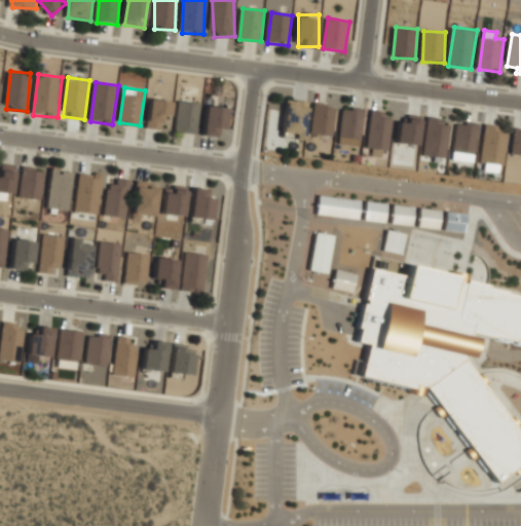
[(171,100),(149,101),(150,128),(161,127),(161,120),(172,120),(171,100)]
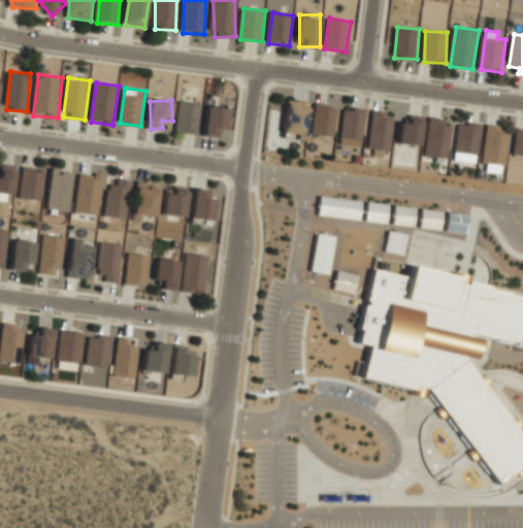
[(311,101),(288,100),(287,133),(299,134),(298,139),(308,139),(311,101)]
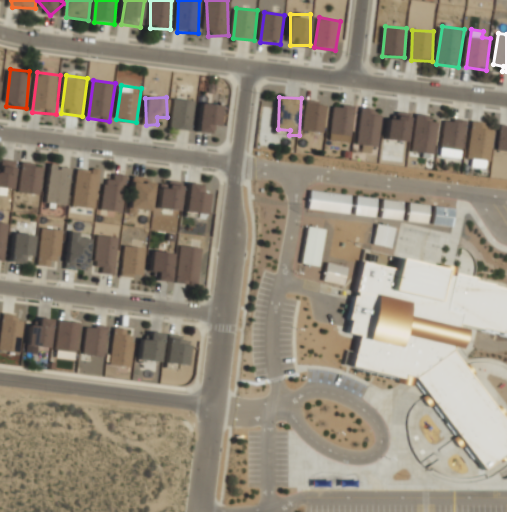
[(172,129),(192,131),(196,100),(175,98),(172,129)]
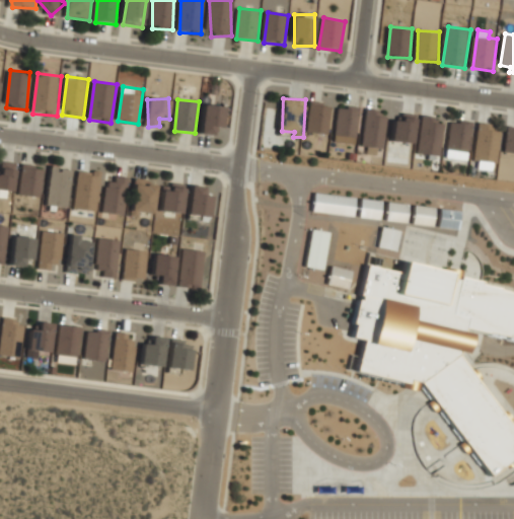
[(333,103),(311,102),(309,133),(332,134),(333,103)]
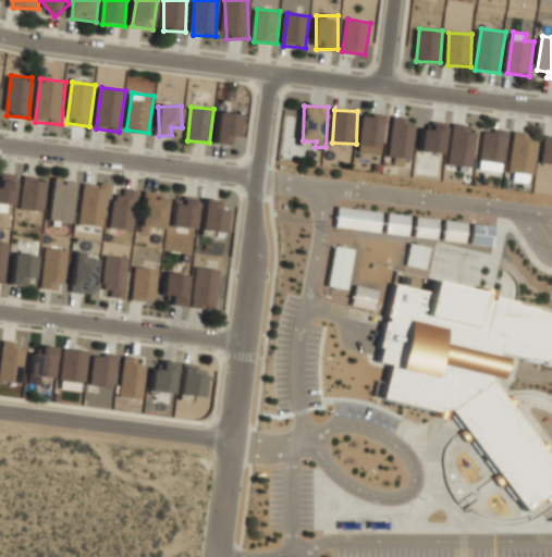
[(217,143),(232,145),(233,136),(241,136),(243,114),(220,112),(217,143)]
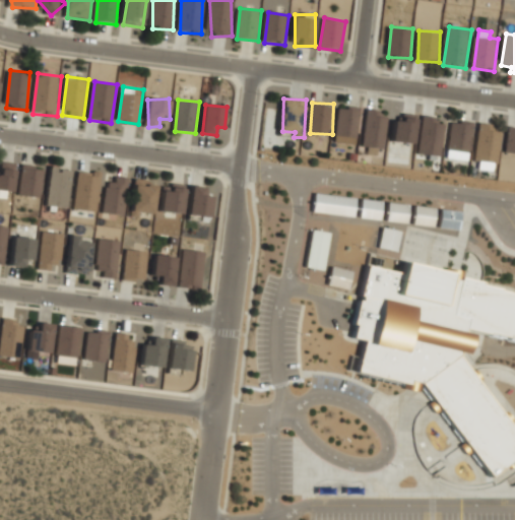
[(339,107),(338,136),(361,137),(362,108),(339,107)]
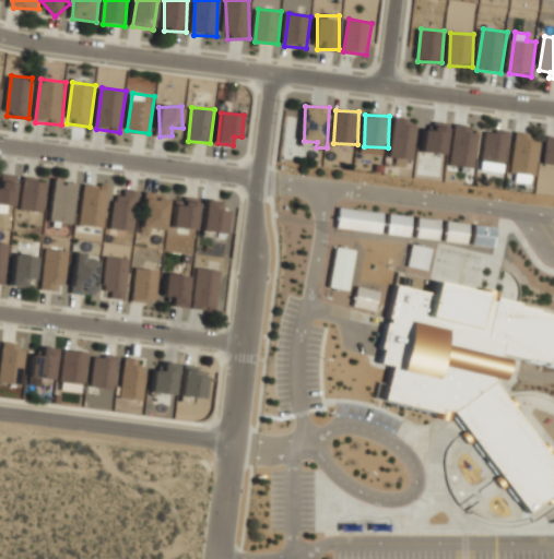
[(411,117),(396,117),(395,157),(399,158),(398,163),(416,163),(419,125),(411,123),(411,117)]
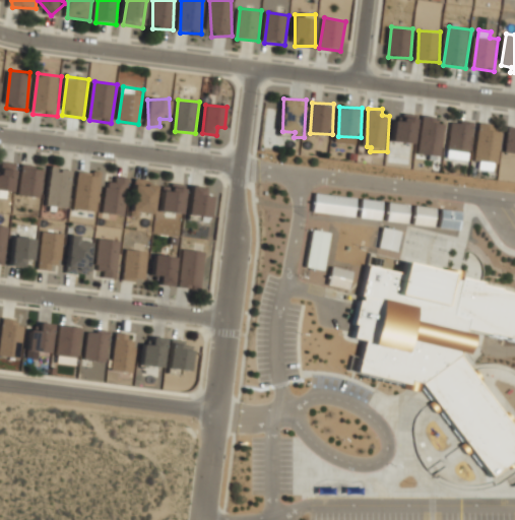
[(417,114),(405,114),(404,121),(395,120),(395,142),(416,142),(417,114)]
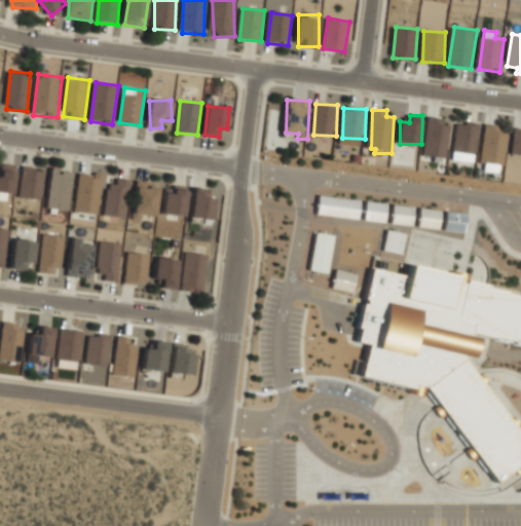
[(452,124),(443,123),(444,118),(430,116),(425,155),(448,157),(452,124)]
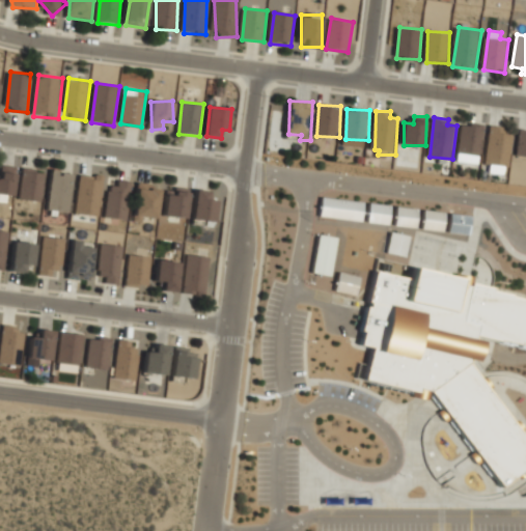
[(462,123),(461,162),(483,162),(483,124),(462,123)]
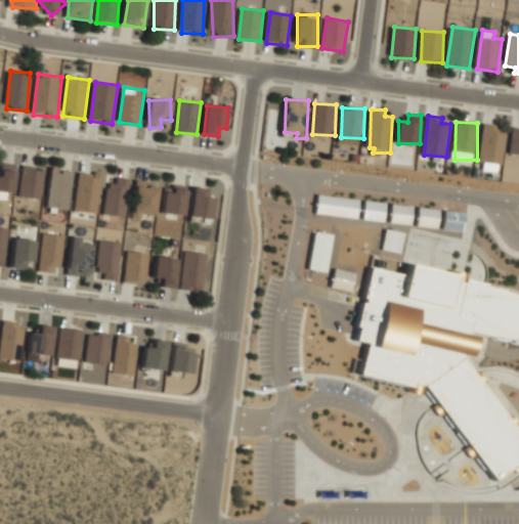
[(480,162),(493,163),(492,170),(496,171),(498,163),(503,164),(508,126),(485,123),(480,162)]
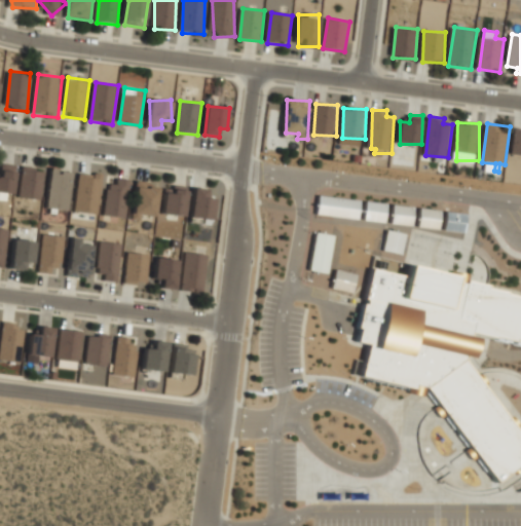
[(16,164),(4,163),(3,173),(0,172),(0,191),(13,193),(16,164)]
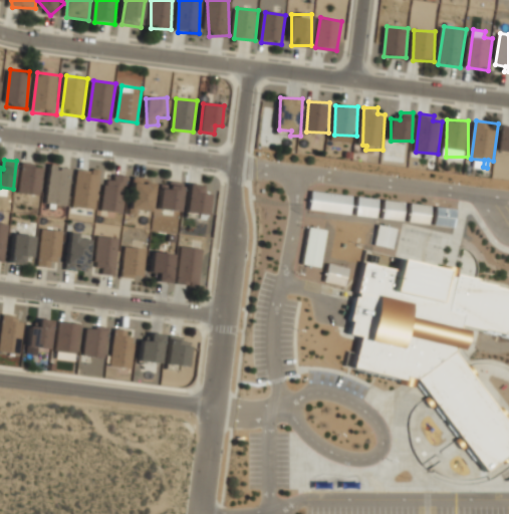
[(23,194),(43,193),(42,165),(22,165),(23,194)]
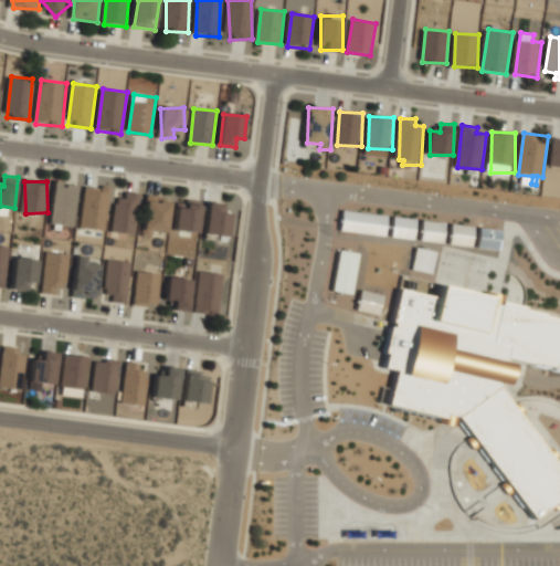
[(107,231),(114,188),(88,185),(82,227),(107,231)]
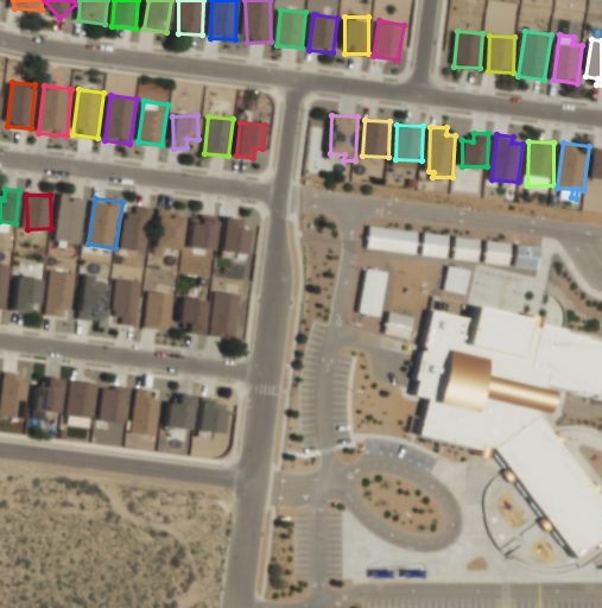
[(61,241),(82,240),(81,200),(59,200),(61,241)]
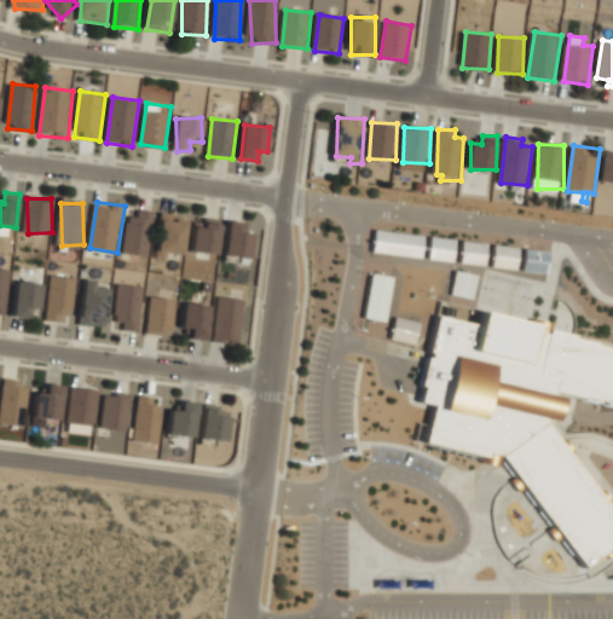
[(140,217),(128,215),(126,254),(152,255),(154,210),(140,210),(140,217)]
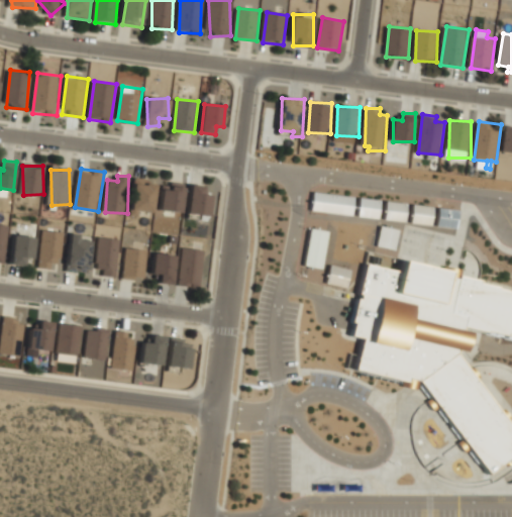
[(159,181),(137,178),(132,211),(154,214),(159,181)]
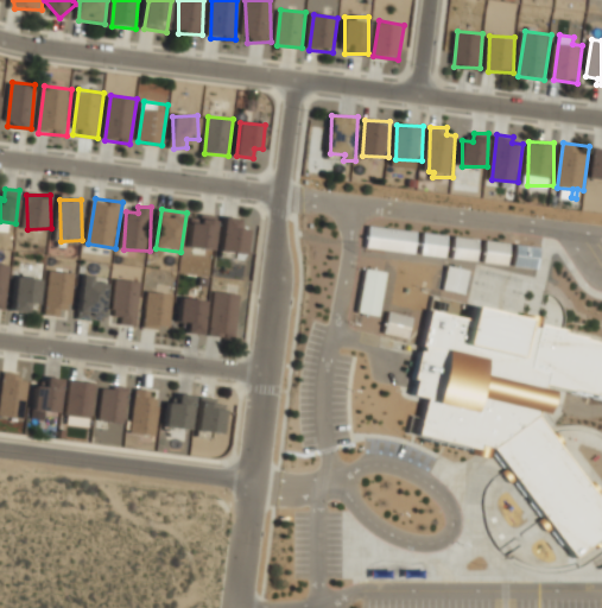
[(195,214),(189,246),(215,249),(220,217),(195,214)]
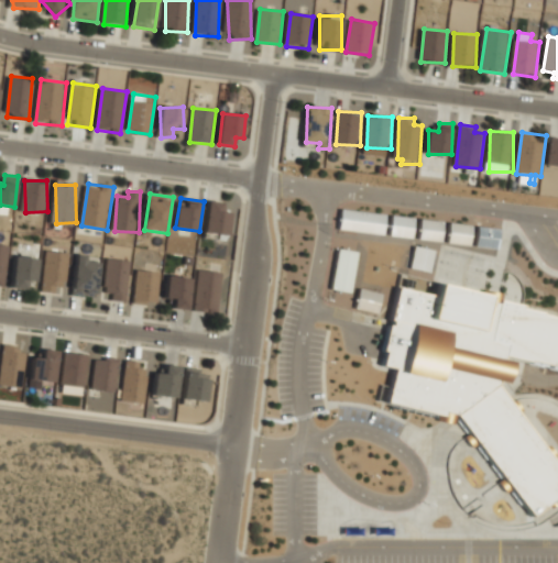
[(231,211),(223,211),(223,201),(208,200),(207,233),(230,234),(231,211)]
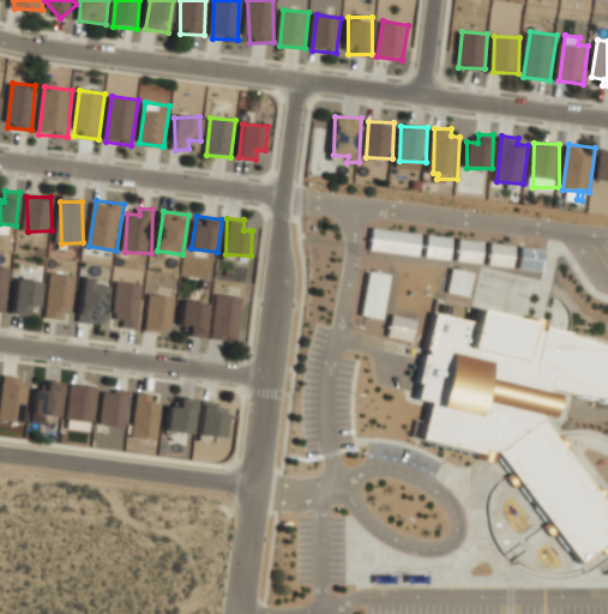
[(374,229),(423,233),(421,256),(372,251),(374,229)]
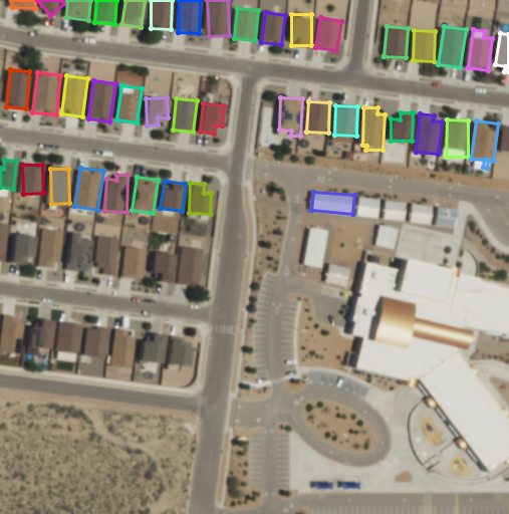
[(359,197),(380,199),(378,218),(357,215),(359,197)]
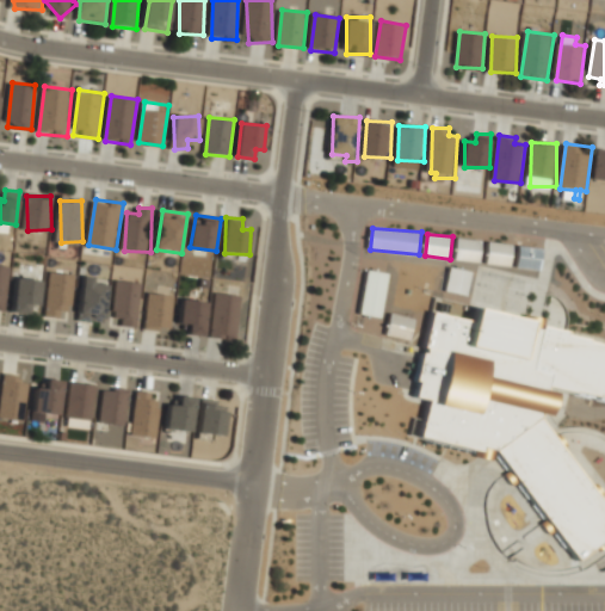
[(458,238),(483,240),(481,263),(456,259),(458,238)]
